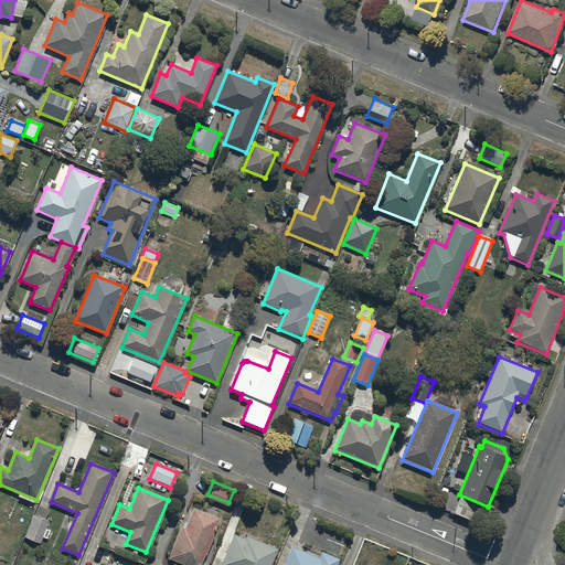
[(168,554),(194,564),(198,564),(204,550),(205,551),(214,531),(212,530),(219,514),(192,503),(183,523),(180,522),(168,554)]
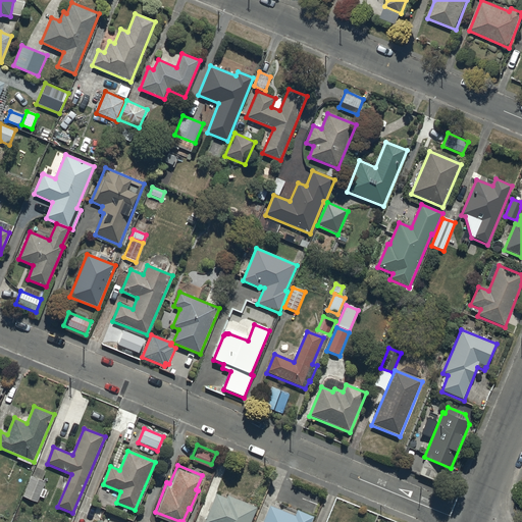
[(23,497),(38,503),(46,483),(32,477),(23,497)]
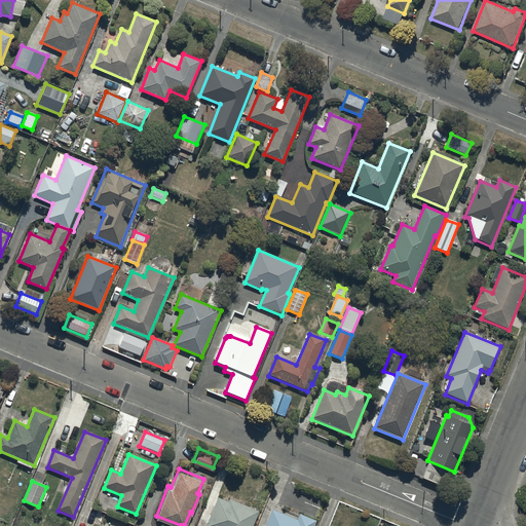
[(249,525),(257,506),(228,495),(227,497),(216,493),(204,523),(212,525),(249,525)]
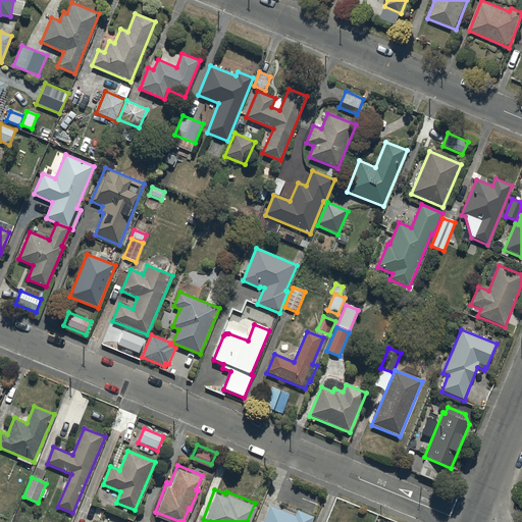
[(308,521),(312,513),(296,506),(294,511),(268,501),(259,521),(308,521)]
